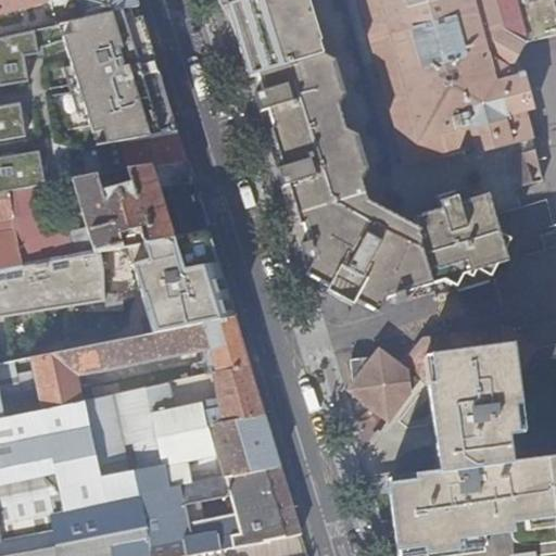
[(0,0),(0,16),(68,0),(87,0),(91,17),(138,8),(136,0),(0,0)]
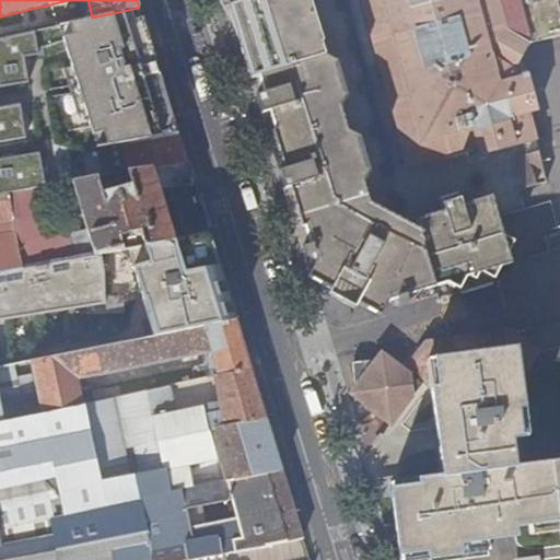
[(559,251),(559,233),(552,203),(525,211),(518,193),(547,185),(516,70),(523,58),(528,46),(540,43),(559,37),(559,0),(230,0),(233,1),(234,4),(228,7),(249,78),(258,76),(264,94),(255,96),(280,173),(306,266),(313,264),(317,278),(331,284),(327,295),(347,305),(354,308),(360,299),(375,305),(439,287),(446,284),(459,293),(494,283),(498,276),(502,269),(559,251)]
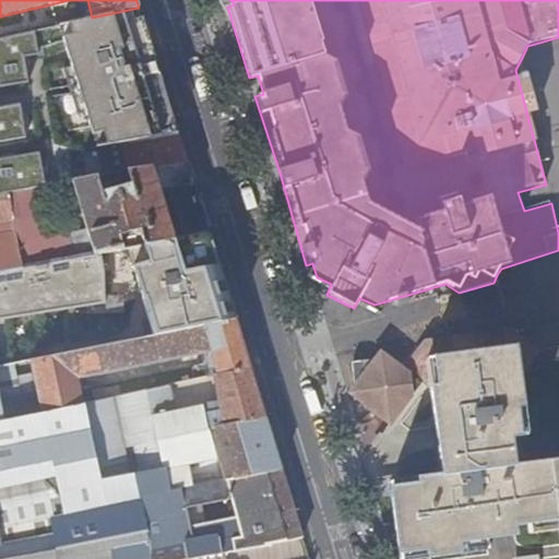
[(92,18),(0,37),(0,79),(1,85),(30,79),(25,54),(38,50),(37,45),(64,40),(71,66),(63,69),(79,115),(86,114),(97,149),(100,149),(105,177),(154,168),(187,163),(180,141),(164,87),(149,37),(139,8),(92,18)]
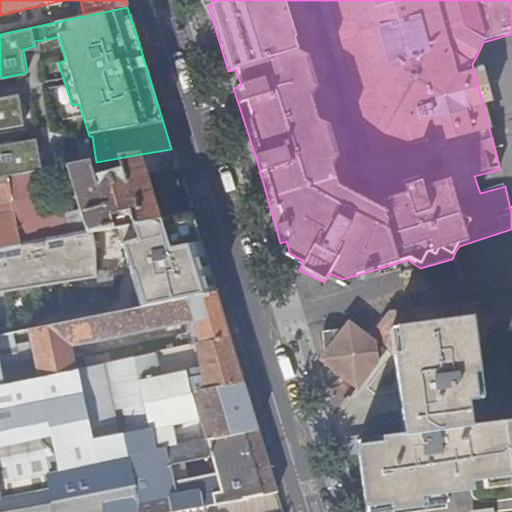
[(22,94),(0,97),(0,129),(27,124),(22,94)]
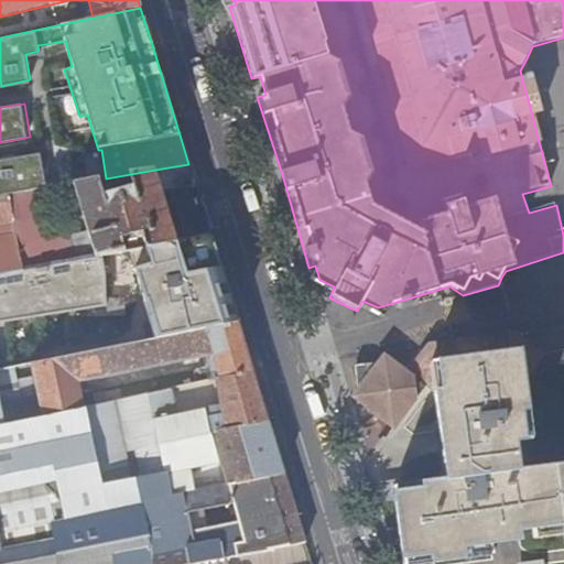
[(41,154),(0,161),(0,197),(20,195),(46,190),(41,154)]
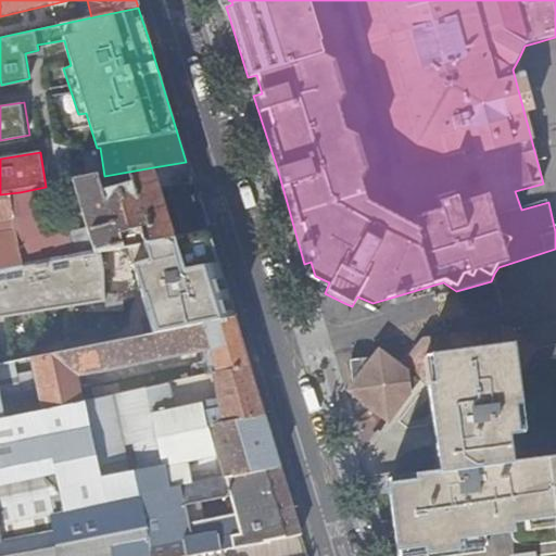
[(191,176),(186,162),(153,167),(174,239),(209,232),(197,194),(191,176)]
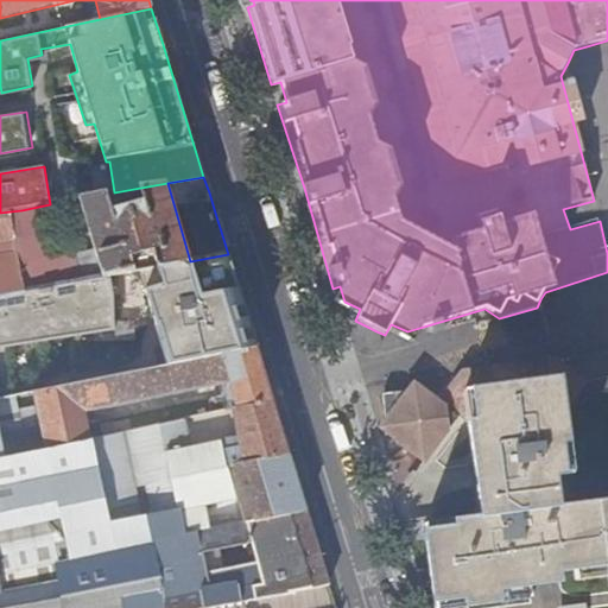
[(0,296),(190,261),(168,183),(114,192),(81,200),(96,252),(87,254),(86,251),(57,257),(48,204),(21,210),(0,213),(0,296)]
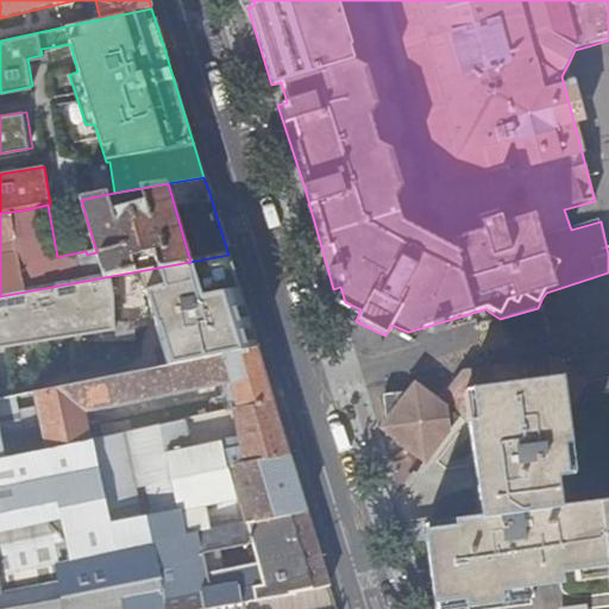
[(206,301),(209,312),(224,357),(257,350),(243,305),(228,255),(190,262),(0,296),(0,401),(17,399),(35,395),(118,377),(113,350),(96,353),(93,334),(110,331),(186,316),(183,306),(206,301)]
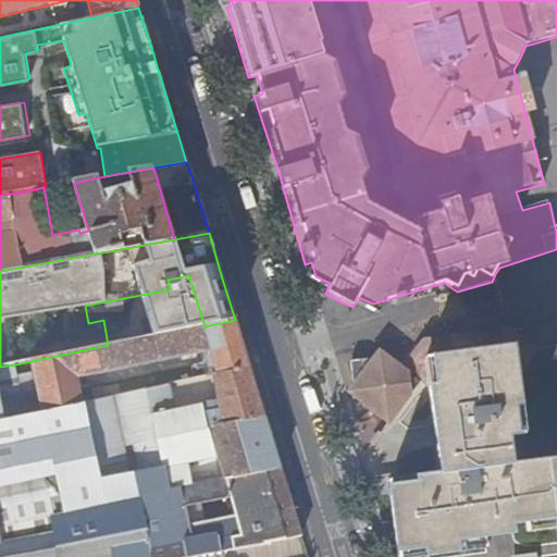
[(170,289),(192,285),(188,275),(168,280),(170,289)]
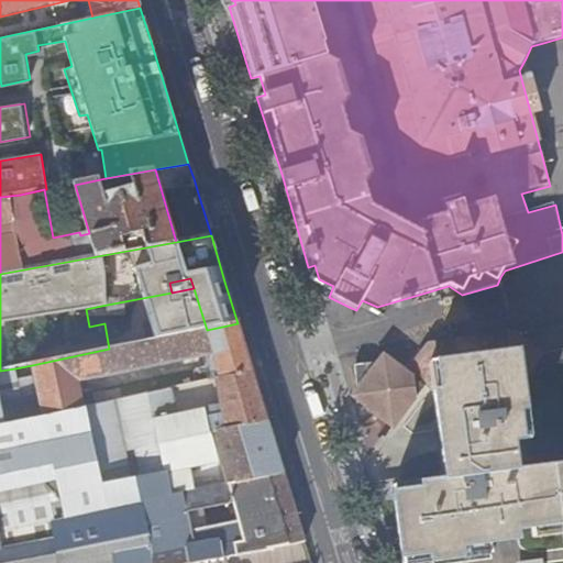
[(89,327),(105,323),(101,306),(86,309),(89,327)]
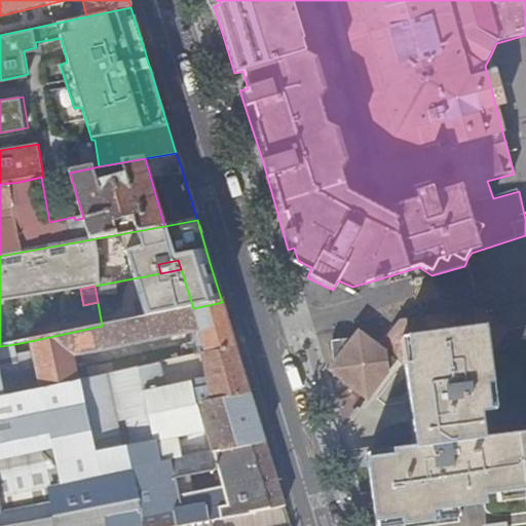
[(230,327),(222,302),(193,308),(102,326),(30,341),(34,361),(19,365),(14,344),(0,346),(0,396),(40,388),(40,389),(80,381),(75,358),(198,333),(204,355),(236,348),(230,327)]
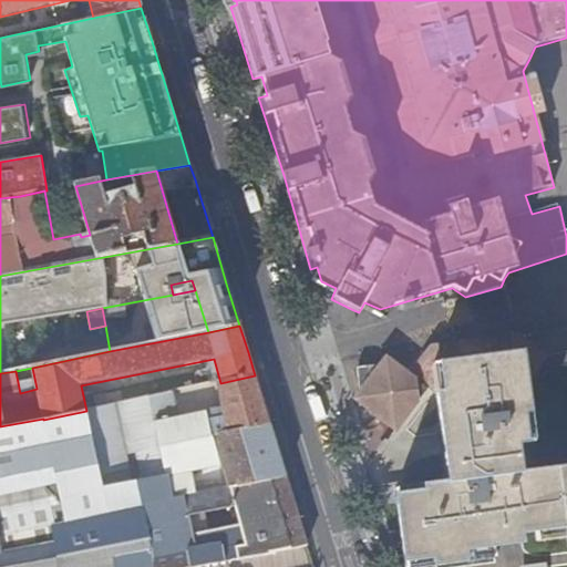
[(566,472),(525,477),(523,447),(532,446),(524,383),(531,383),(552,356),(525,332),(517,333),(517,336),(459,343),(444,346),(444,344),(436,346),(431,353),(415,373),(392,357),(360,398),(402,430),(434,389),(443,394),(452,482),(400,486),(409,565),(410,565),(411,566),(415,566),(443,560),(496,555),(496,543),(525,539),(524,529),(538,527),(566,524),(566,472)]
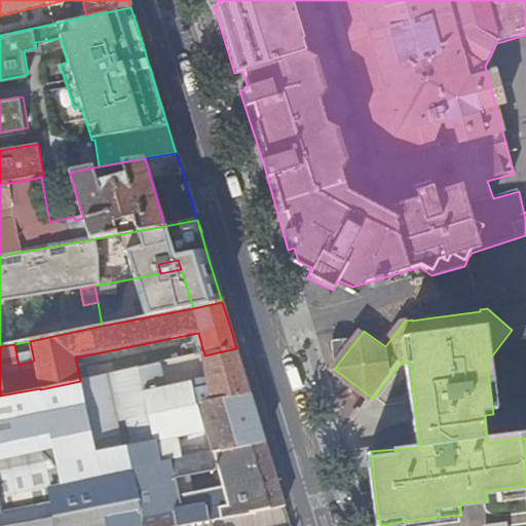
[(243,373),(236,348),(204,355),(80,381),(40,389),(40,388),(0,396),(0,444),(250,393),(243,373)]
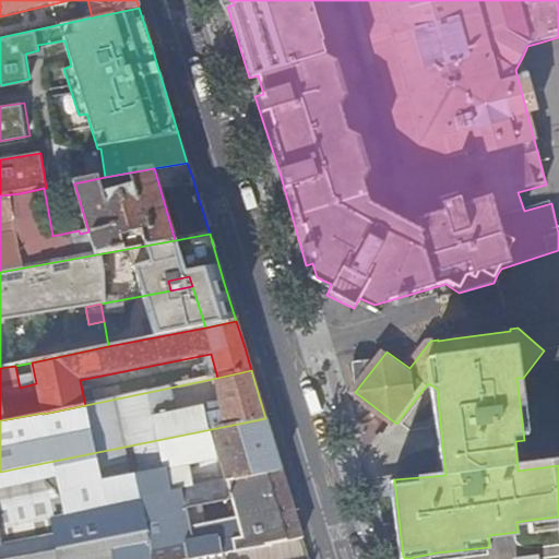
[(265,418),(0,472),(0,526),(167,492),(282,470),(272,439),(265,418)]
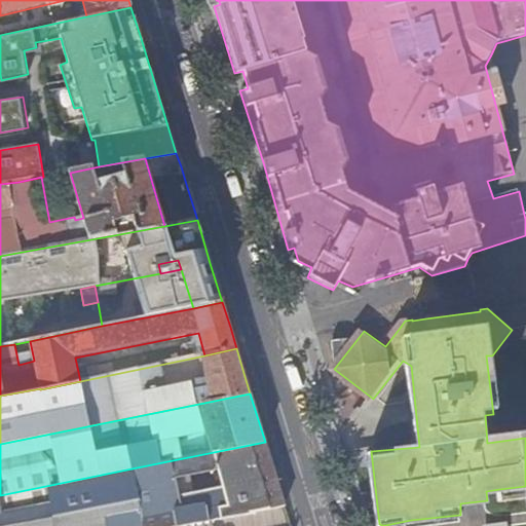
[(184,525),(222,519),(284,508),(285,508),(275,474),(265,442),(157,463),(0,495),(0,525),(184,525)]
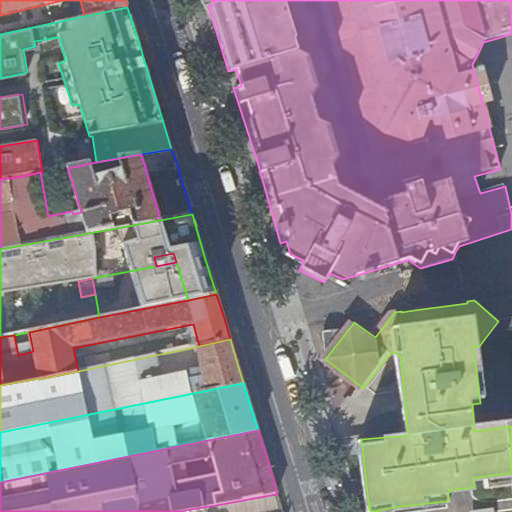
[(511,473),(486,476),(487,485),(511,481),(511,473)]
